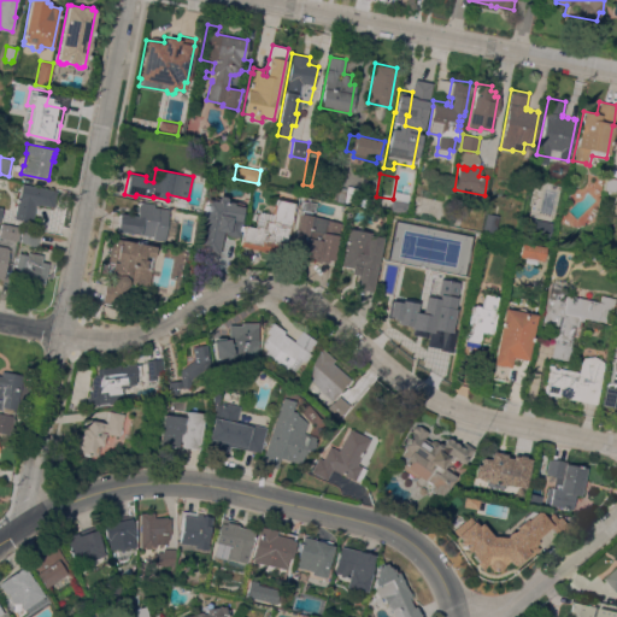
[(616,184),(616,192),(604,189),(606,176),(616,177),(616,184)]
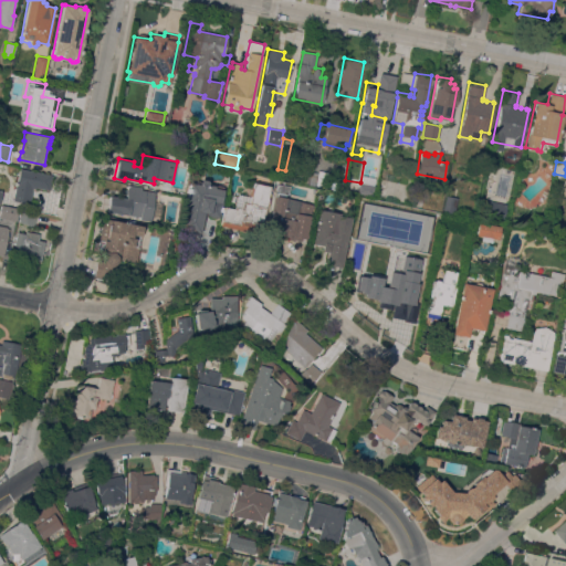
[(19,168),(52,175),(49,190),(35,187),(35,188),(32,188),(30,203),(13,200),(19,168)]
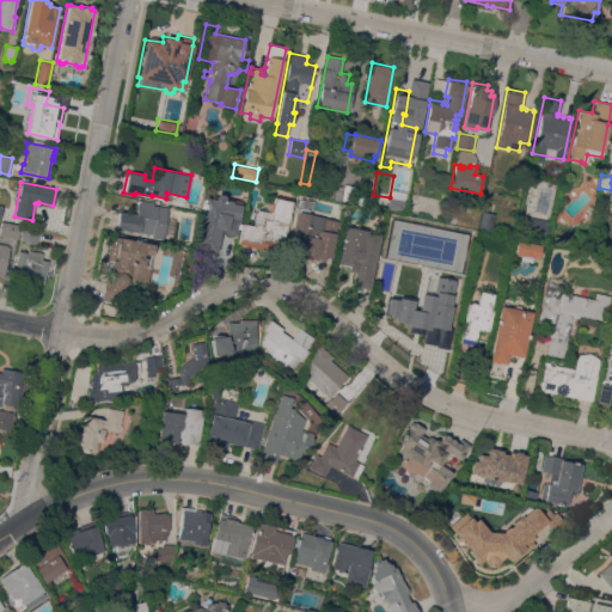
[(352,202),(342,200),(344,184),(354,187),(352,202)]
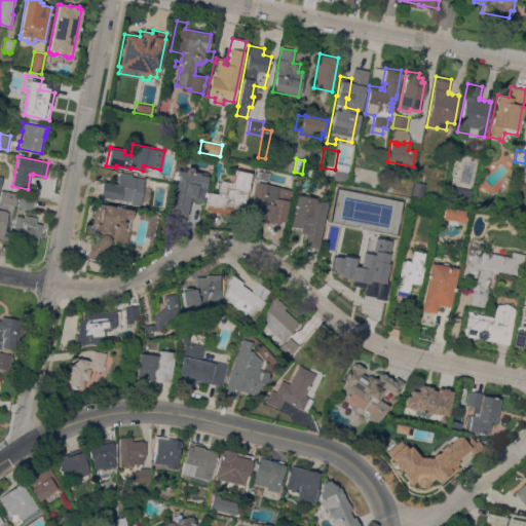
[(293,173),(287,172),(289,159),(295,160),(293,173)]
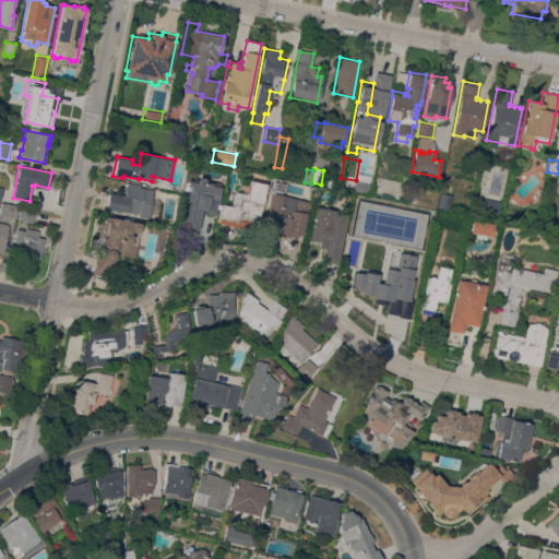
[(177,226),(187,180),(189,180),(190,178),(197,179),(197,178),(198,178),(200,177),(204,178),(205,180),(205,181),(219,183),(218,187),(221,187),(218,198),(219,198),(216,214),(214,214),(212,215),(205,214),(204,212),(203,212),(204,210),(201,210),(197,229),(195,229),(195,232),(191,230),(190,232),(183,230),(183,229),(178,228),(178,226),(177,226)]
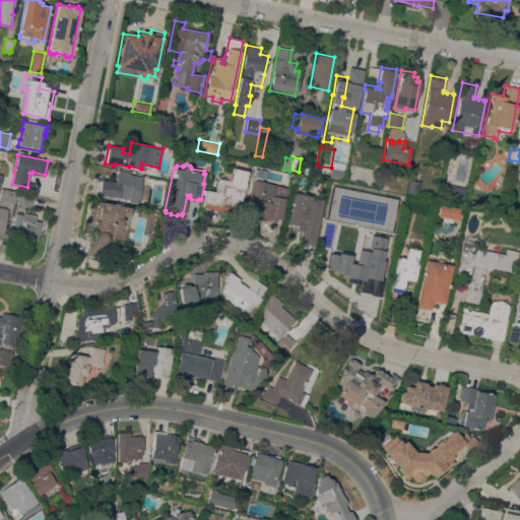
[(247,183),(239,215),(202,206),(206,190),(214,192),(218,178),(230,181),(230,180),(228,180),(230,172),(232,173),(234,165),(249,169),(246,182),(247,183)]
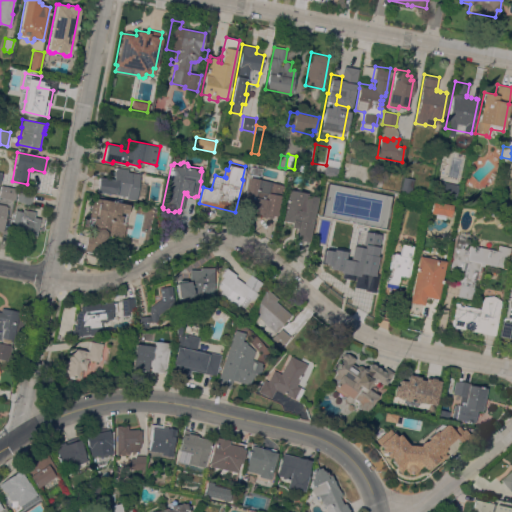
[(116,195),(116,194),(97,191),(99,177),(114,179),(115,167),(128,169),(127,172),(140,173),(140,174),(146,175),(145,184),(138,183),(136,200),(126,198),(127,196),(116,195)]
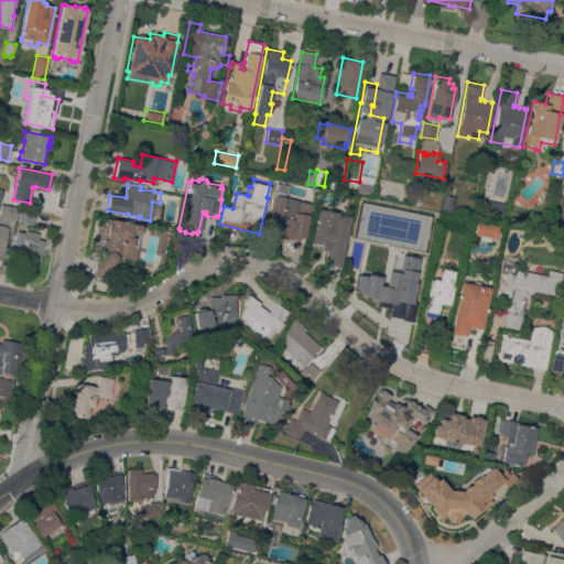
[(310,214),(311,214),(305,240),(293,238),(292,240),(284,238),(285,236),(267,232),(274,191),(285,193),(284,197),(311,204),(310,214)]
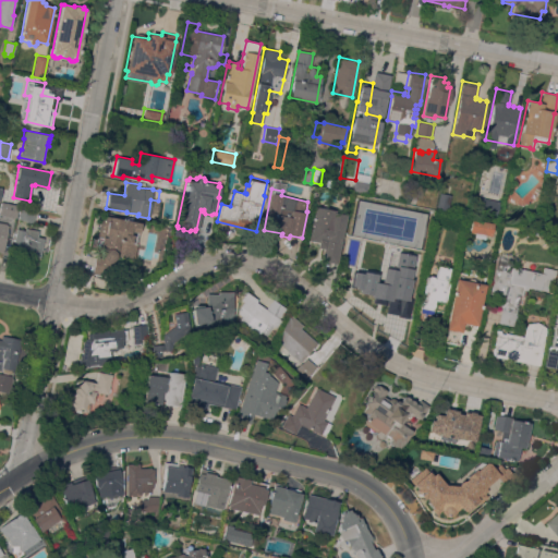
[(500,201),(497,217),(473,213),(475,195),(500,201)]
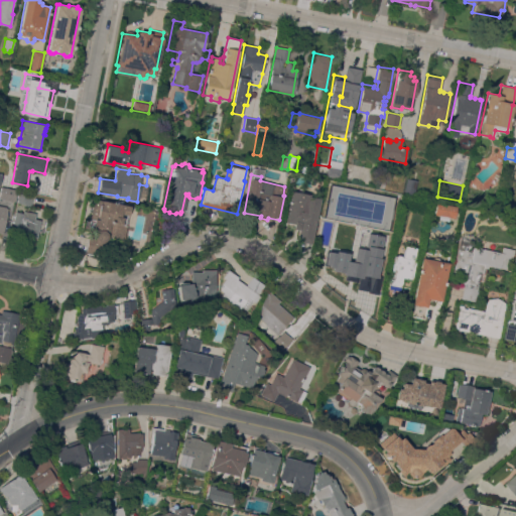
[(0,199),(0,190),(1,187),(16,190),(14,202),(0,199)]
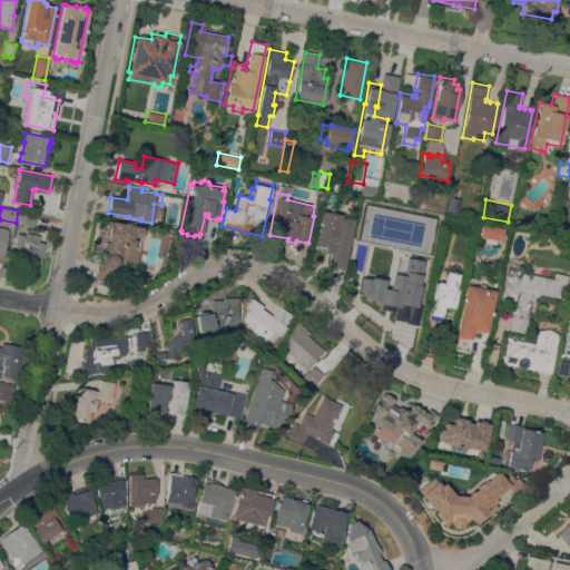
[(21,210),(22,208),(37,212),(37,214),(33,226),(19,224),(21,210)]
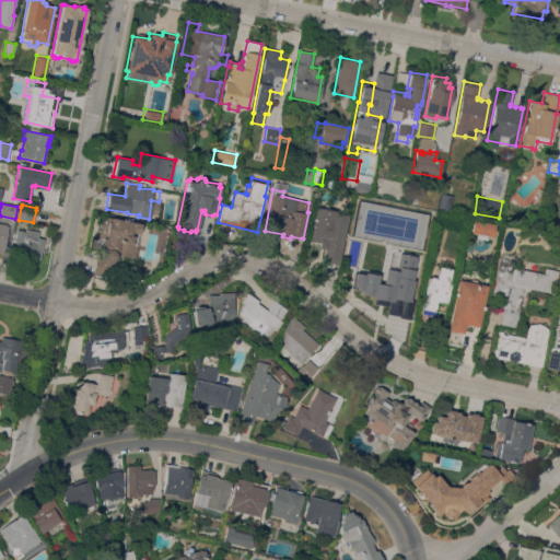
[(337,265),(322,261),(324,249),(317,248),(317,245),(310,243),(310,241),(308,241),(315,207),(333,210),(331,212),(347,216),(337,265)]
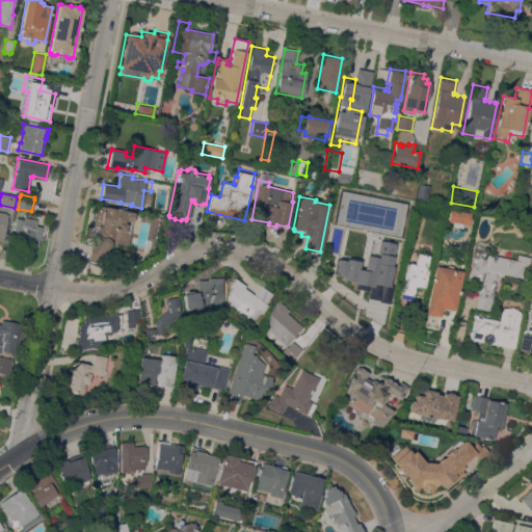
[(98,204),(108,206),(108,208),(125,211),(123,221),(129,222),(127,232),(122,231),(118,246),(103,243),(106,229),(94,225),(98,204)]
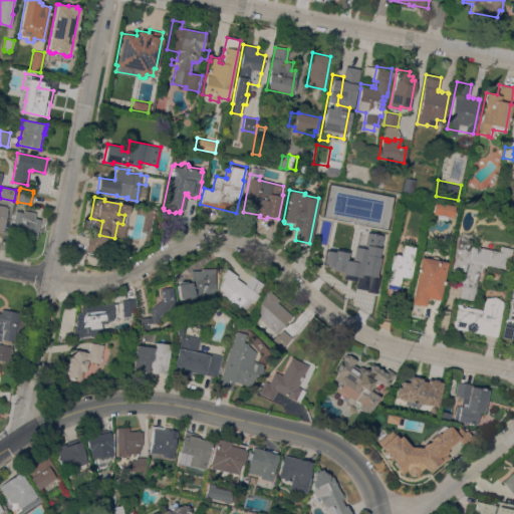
[(435,202),(455,206),(453,217),(433,213),(435,202)]
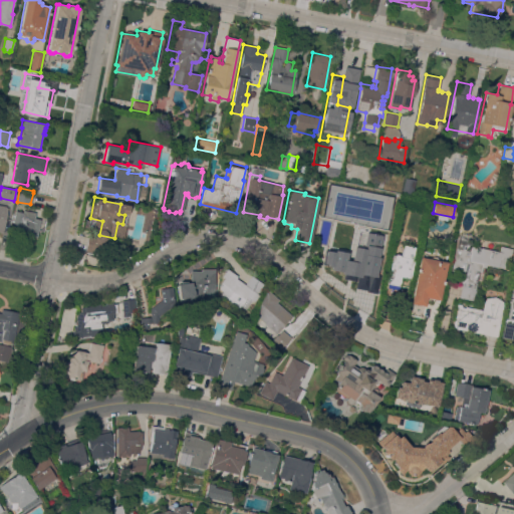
[(36,237),(22,234),(22,236),(10,233),(15,211),(23,212),(23,210),(35,212),(34,218),(40,219),(36,237)]
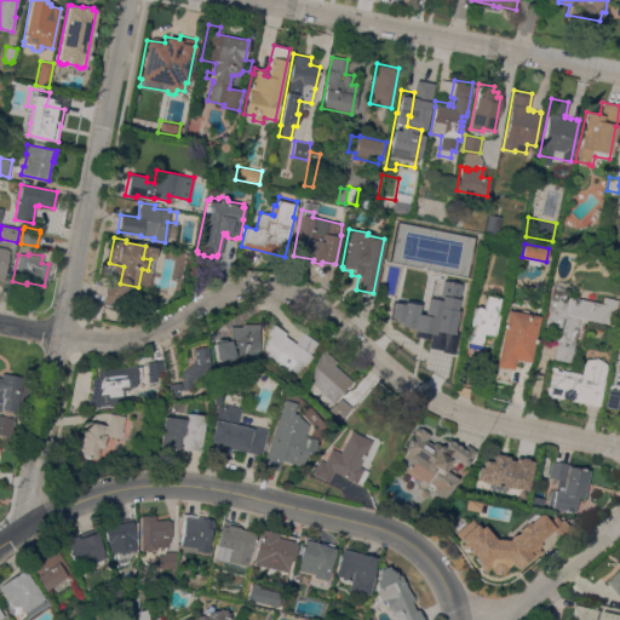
[(472,281),(468,305),(451,303),(455,277),(472,281)]
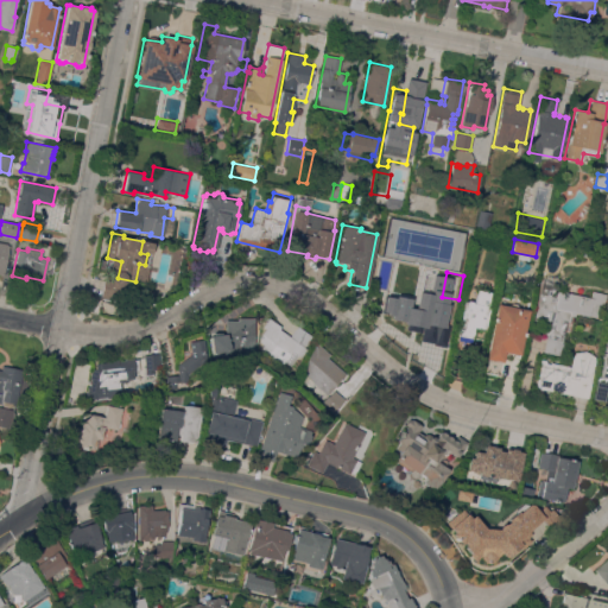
[(544,274),(559,278),(557,290),(591,298),(593,291),(606,295),(600,317),(590,315),(590,316),(575,312),(574,316),(571,315),(569,322),(567,321),(563,339),(544,334),(545,327),(533,323),(544,274)]
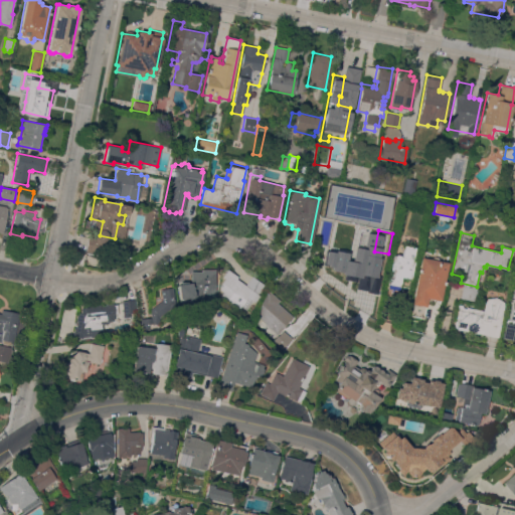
[(368,278),(366,277),(364,283),(368,285),(362,297),(347,290),(352,280),(345,279),(346,273),(327,270),(329,259),(332,259),(335,242),(350,245),(350,246),(354,247),(353,258),(355,258),(355,260),(371,263),(368,278)]
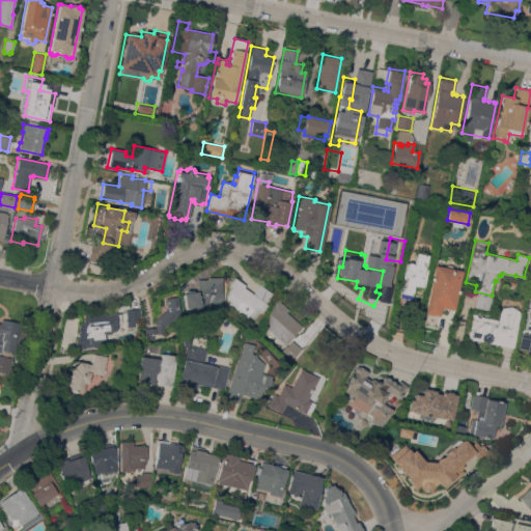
[(427,255),(425,269),(426,269),(423,287),(414,286),(410,308),(396,305),(402,271),(404,271),(404,268),(403,267),(404,262),(407,263),(408,262),(412,263),(412,264),(414,264),(416,252),(427,255)]
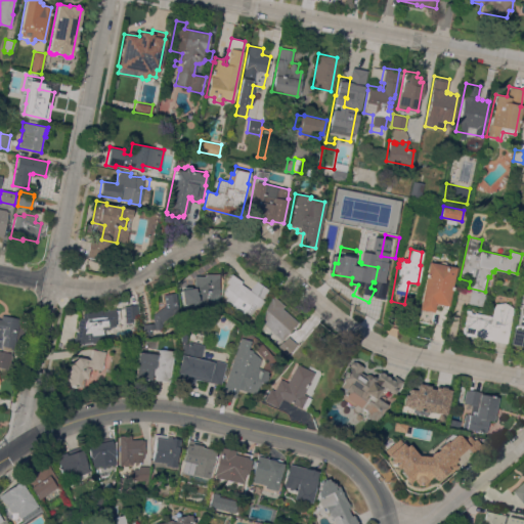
[(428,261),(439,264),(442,261),(445,262),(447,265),(455,267),(447,307),(441,305),(439,306),(437,306),(435,305),(434,304),(431,322),(418,320),(420,309),(419,309),(428,261)]
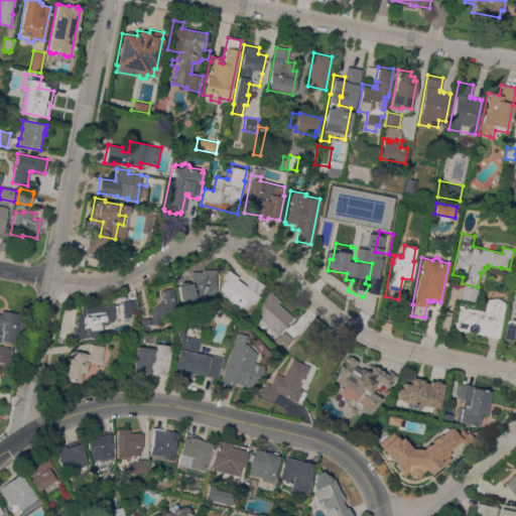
[(384,266),(382,274),(373,272),(371,271),(372,265),(374,264),(384,266)]
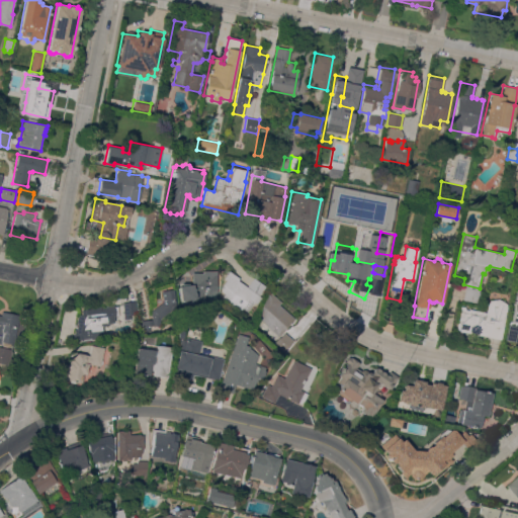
[(216,298),(202,298),(202,300),(191,300),(191,303),(183,303),(183,305),(180,305),(177,286),(191,284),(191,273),(201,273),(201,271),(216,270),(216,298)]
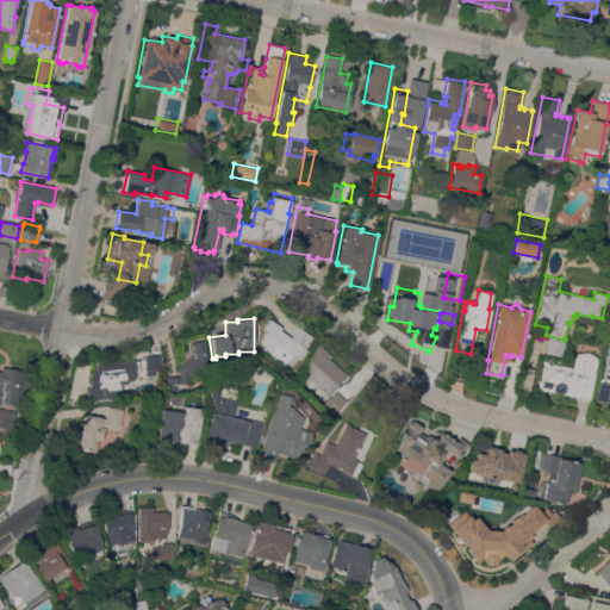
[(290,337),(298,327),(312,337),(305,348),(306,349),(300,358),(299,356),(291,367),(285,362),(281,367),(260,350),(263,346),(260,343),(261,335),(266,330),(263,328),(269,318),(281,328),(280,330),(290,337)]
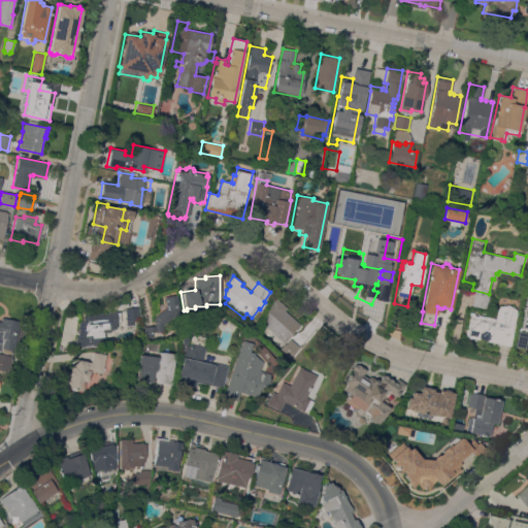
[(163,296),(175,294),(178,311),(162,324),(161,332),(152,331),(153,338),(145,339),(143,327),(154,326),(154,316),(165,307),(163,296)]
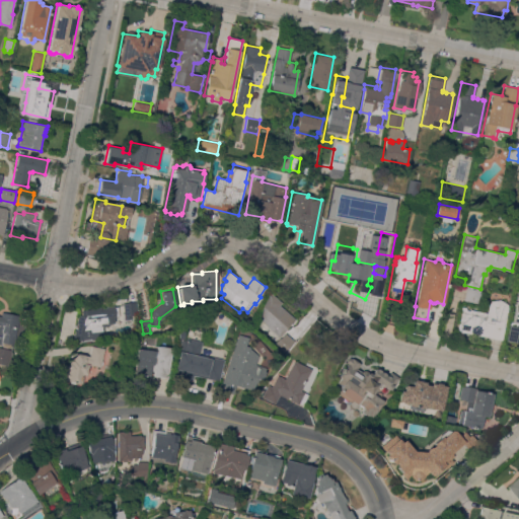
[(270,293),(281,303),(279,305),(294,318),(279,337),(267,326),(268,325),(255,315),(253,313),(261,305),(270,293)]
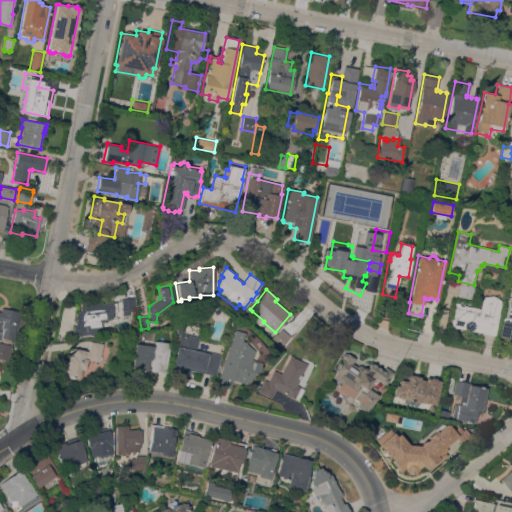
[(511,315),(511,319),(510,319),(510,322),(511,322),(509,337),(499,335),(502,321),(504,321),(510,290),(511,291),(511,315)]
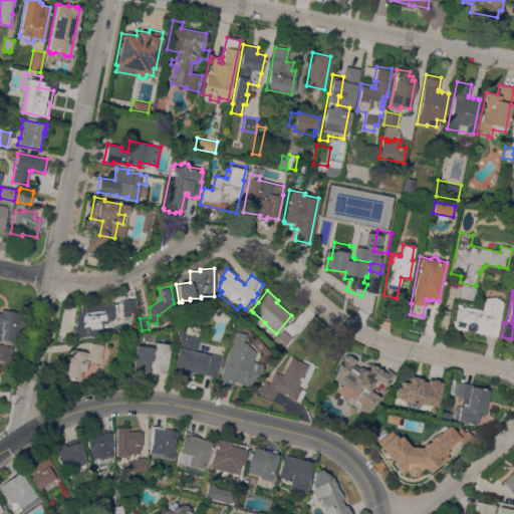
[(497,336),(455,328),(457,320),(466,322),(467,318),(457,317),(459,305),(482,309),(484,301),(485,298),(495,296),(503,301),(497,336)]
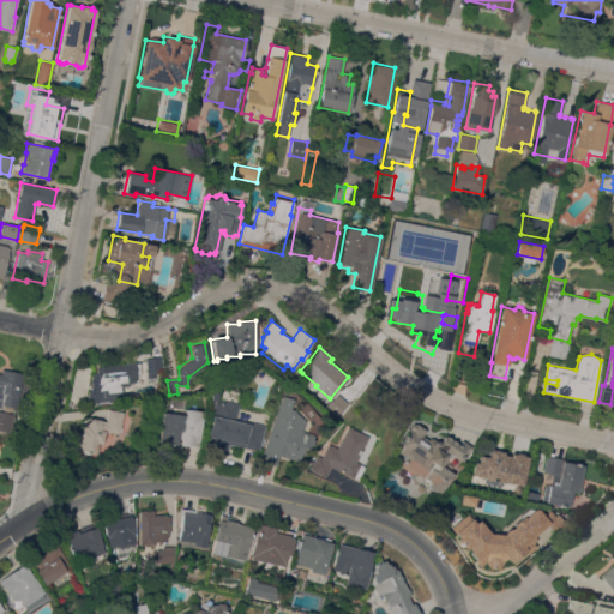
[(145,359),(150,357),(156,356),(156,357),(160,356),(162,372),(155,372),(156,377),(148,378),(145,359)]
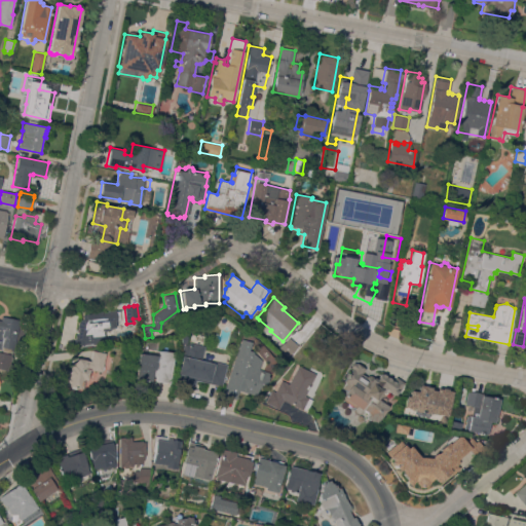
[(116,309),(116,311),(119,310),(121,321),(115,321),(116,327),(110,328),(111,330),(104,331),(105,342),(94,344),(94,345),(84,346),(84,345),(74,343),(76,334),(77,335),(79,328),(77,328),(79,318),(83,320),(82,314),(86,314),(86,313),(116,309)]
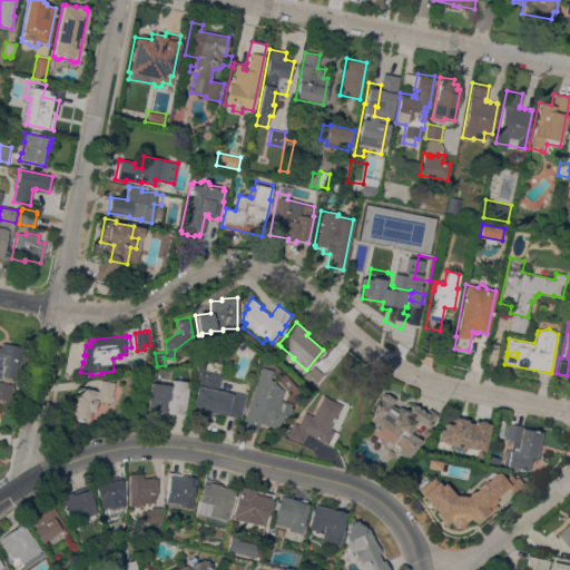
[(0,346),(1,347),(1,343),(20,346),(15,379),(12,379),(11,382),(2,380),(3,376),(1,376),(1,379),(0,377),(0,346)]
